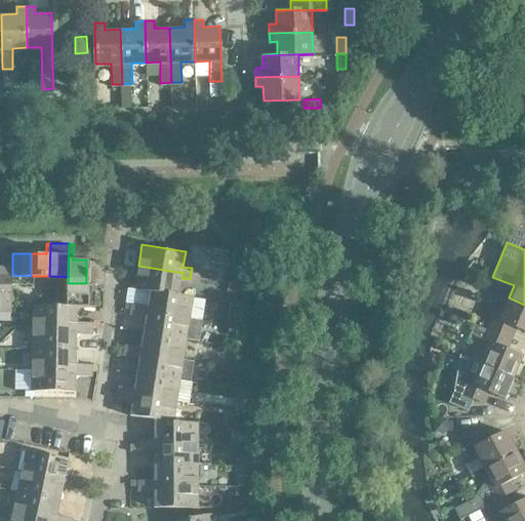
[(484,267),(473,258),(463,270),(475,278),(484,267)]
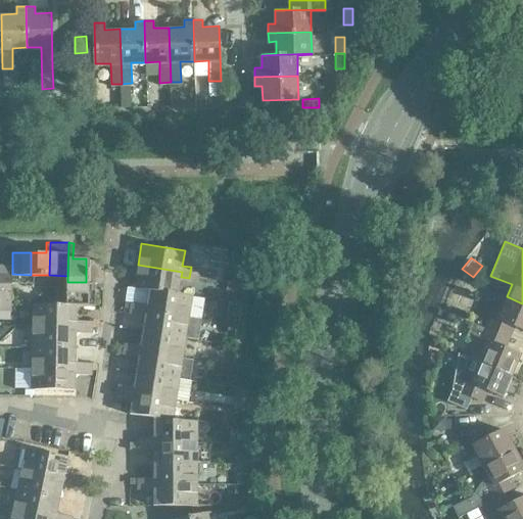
[(86,282),(89,282),(103,282),(103,258),(86,258),(86,282)]
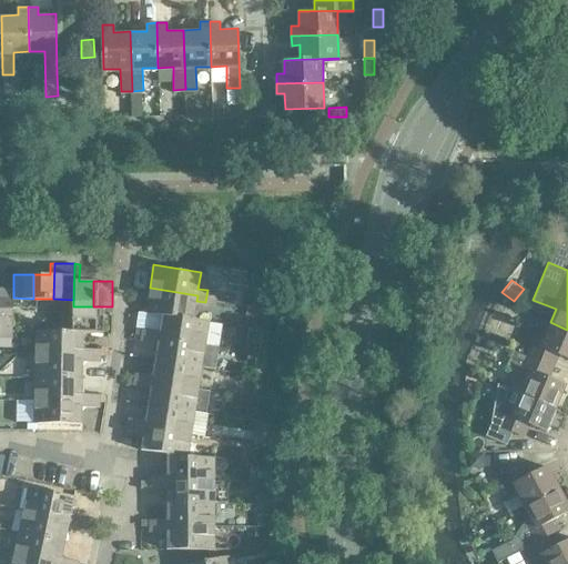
[(13,298),(13,288),(0,286),(0,334),(12,335),(13,298)]
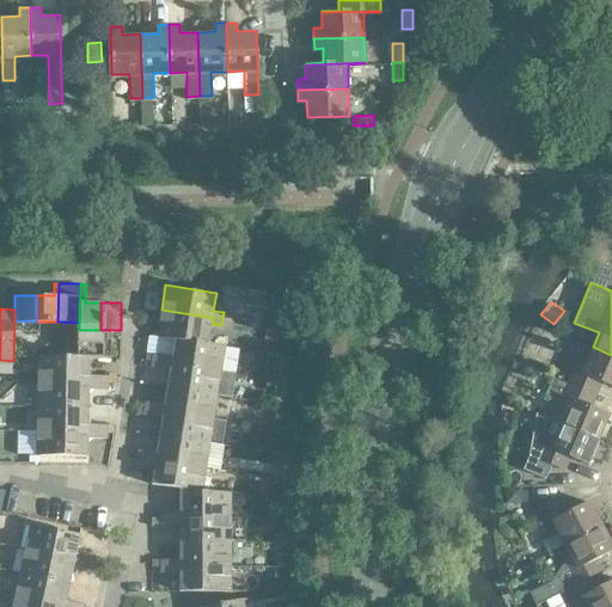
[(209,341),(212,324),(213,318),(161,310),(158,335),(173,338),(173,337),(208,342),(209,341)]
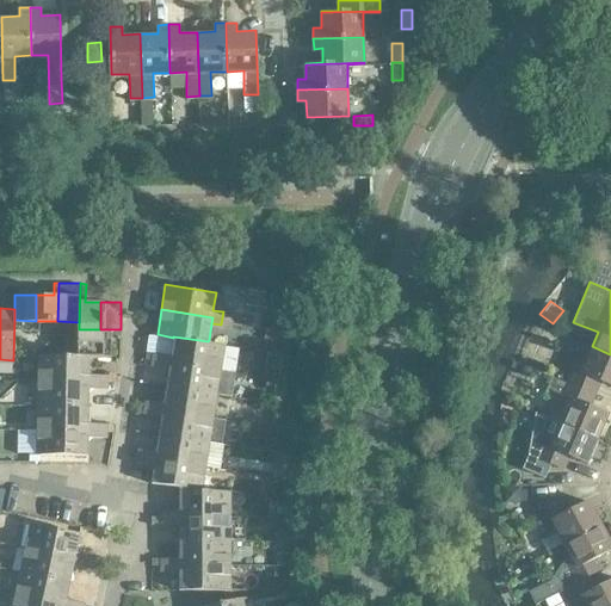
[(234,314),(223,311),(221,325),(232,327),(234,314)]
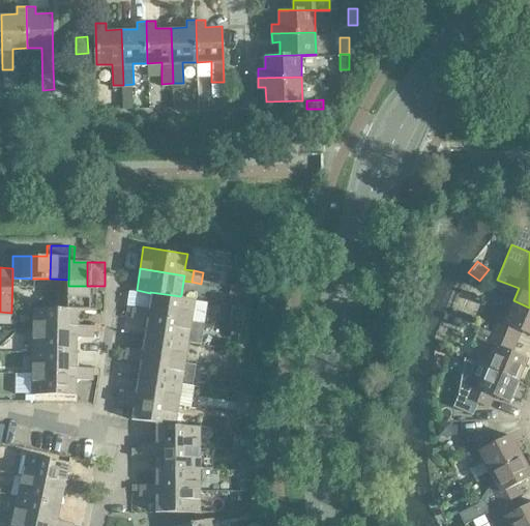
[(67,308),(78,308),(90,308),(90,286),(87,286),(68,286),(67,308)]
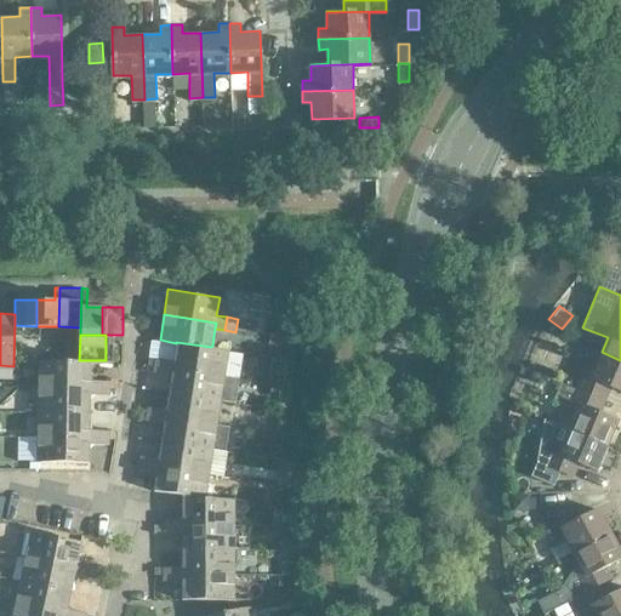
[(174,359),(165,358),(163,371),(172,372),(172,365),(224,374),(229,348),(212,346),(211,347),(176,342),(176,343),(174,359)]
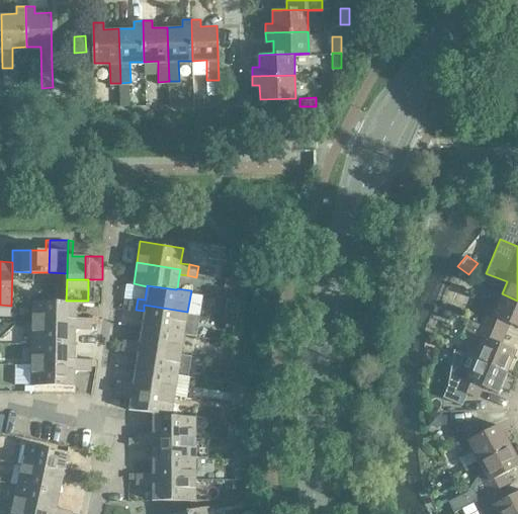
[(517,301),(502,293),(497,306),(490,303),(481,323),(505,333),(509,322),(517,325),(517,301)]
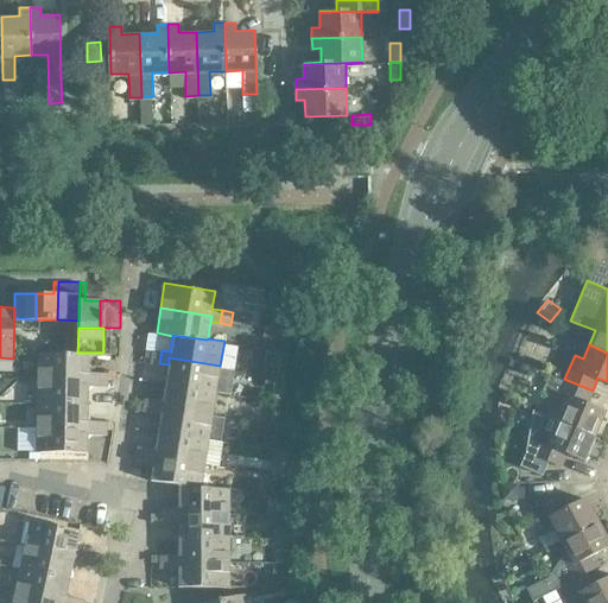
[(159,363),(162,350),(152,348),(150,361),(159,363)]
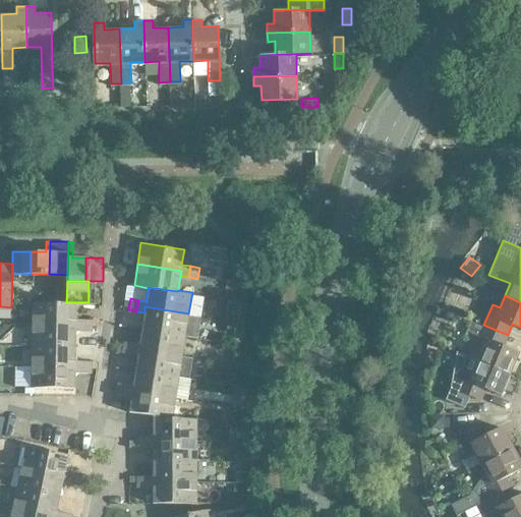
[(76,302),(66,302),(33,301),(33,323),(75,324),(76,318),(76,302)]
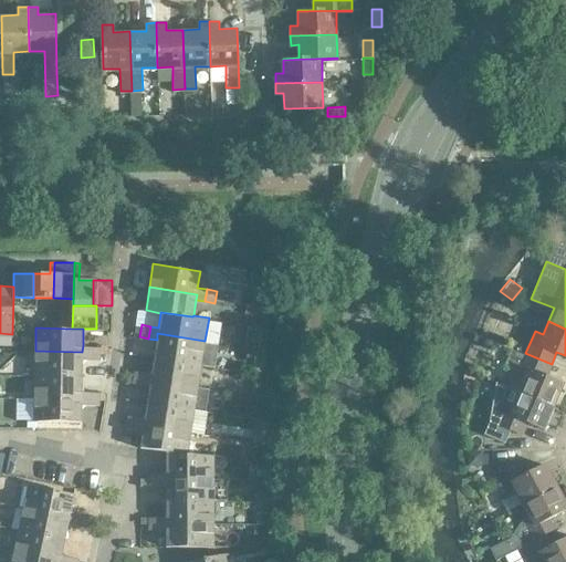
[(157,340),(154,356),(201,363),(205,341),(157,333),(157,340)]
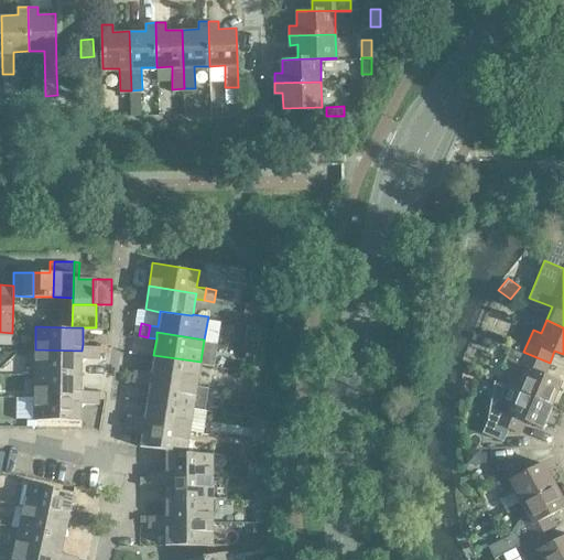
[(82,356),(90,357),(90,344),(83,344),(82,351),(35,350),(34,372),(82,373),(82,356)]
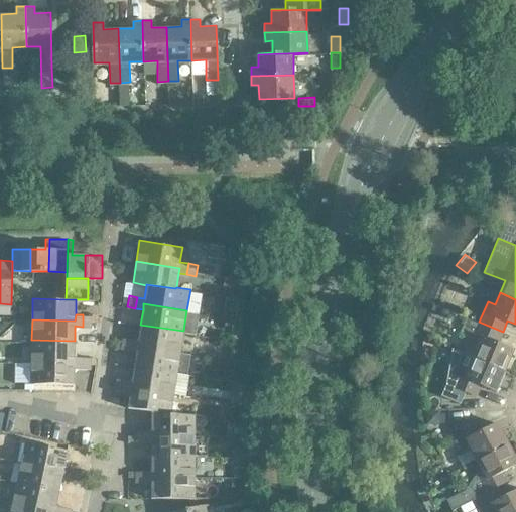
[(83,314),(83,327),(91,327),(91,314),(83,314)]
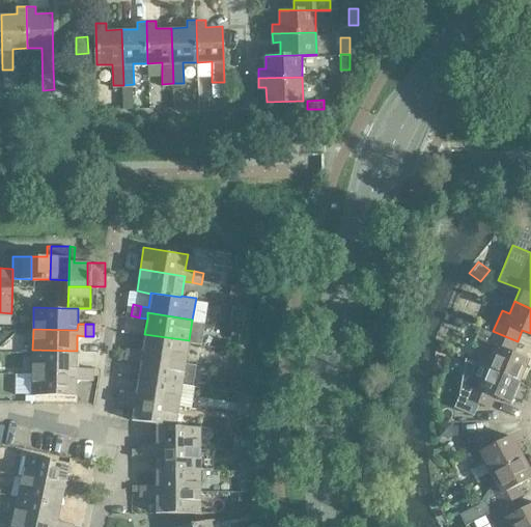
[(486,366),(520,381),(529,359),(512,352),(518,341),(493,331),(479,325),(472,342),(485,351),(492,354),(486,366)]
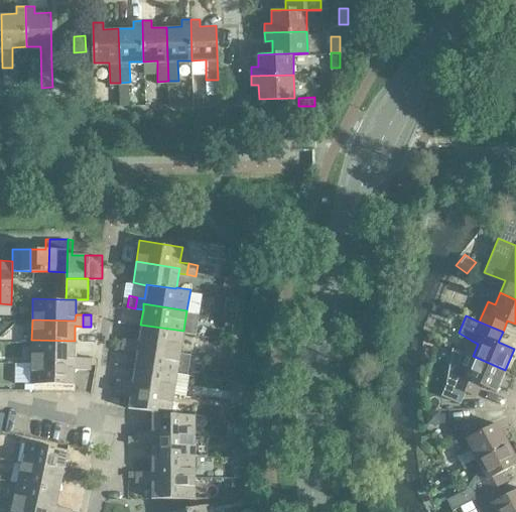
[(138,339),(131,338),(129,349),(136,350),(137,345),(180,351),(183,331),(140,325),(138,339)]
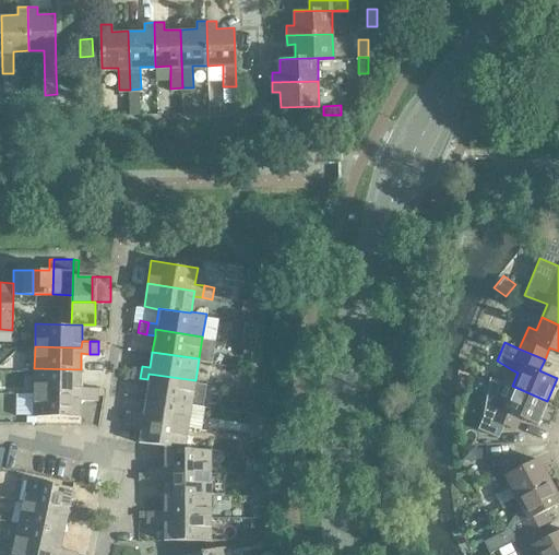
[(140,378),(142,366),(133,365),(131,377),(140,378)]
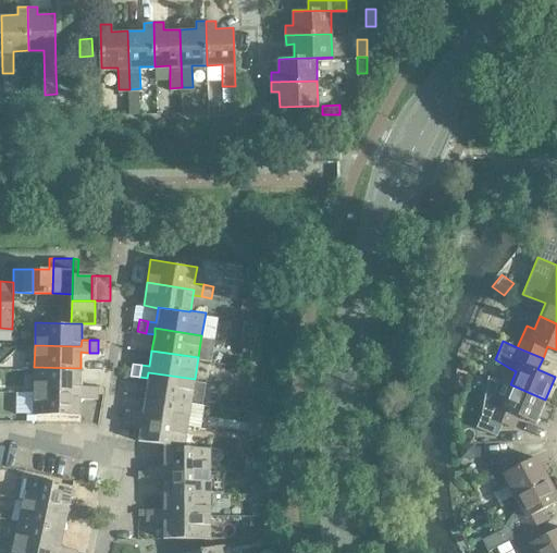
[(81,384),(81,368),(34,367),(33,389),(79,390),(81,384)]
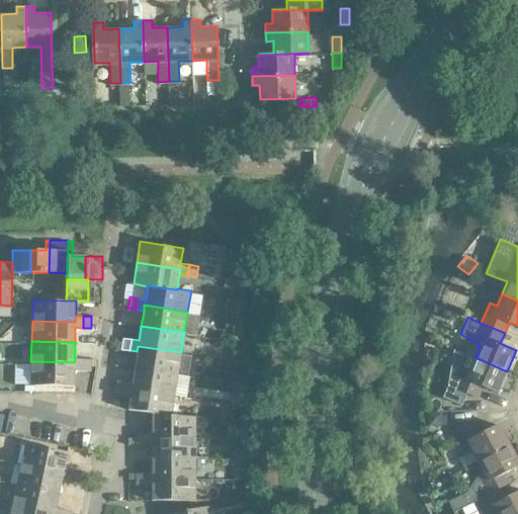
[(181,352),(138,346),(137,351),(135,366),(178,372),(178,373),(187,374),(190,354),(181,352)]
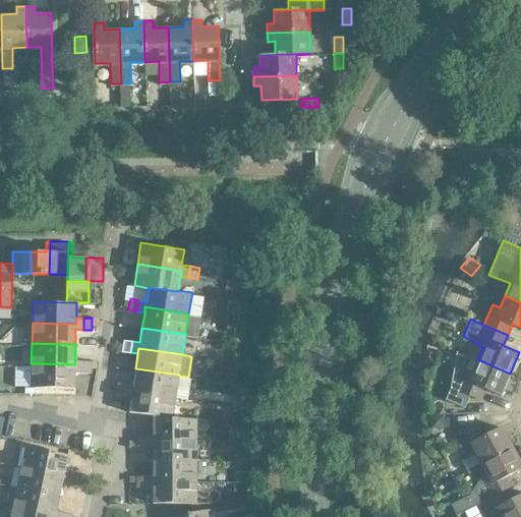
[(82,370),(82,359),(75,359),(74,364),(31,363),(31,386),(74,387),(74,370),(82,370)]
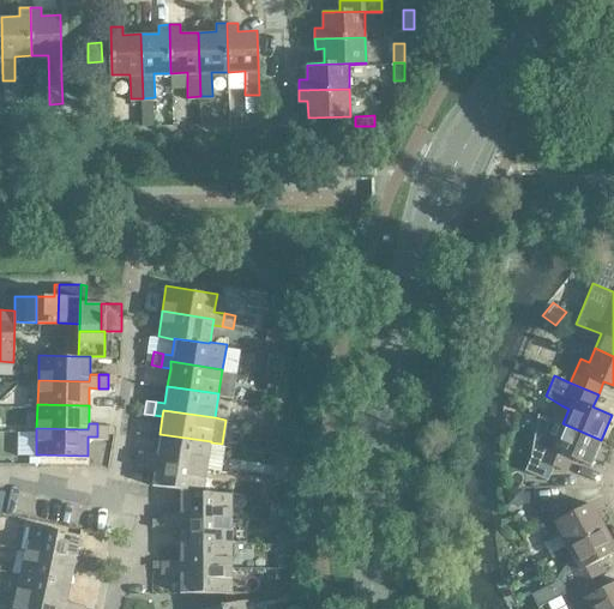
[(97,423),(97,436),(107,438),(108,423),(97,423)]
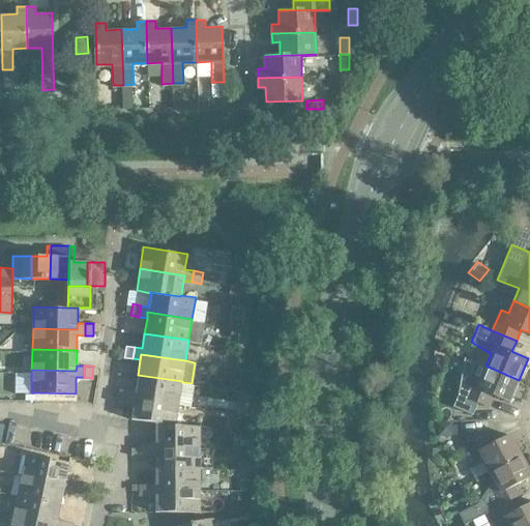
[(509,401),(519,380),(486,366),(480,377),(473,374),(465,395),(489,405),(494,393),(509,401)]
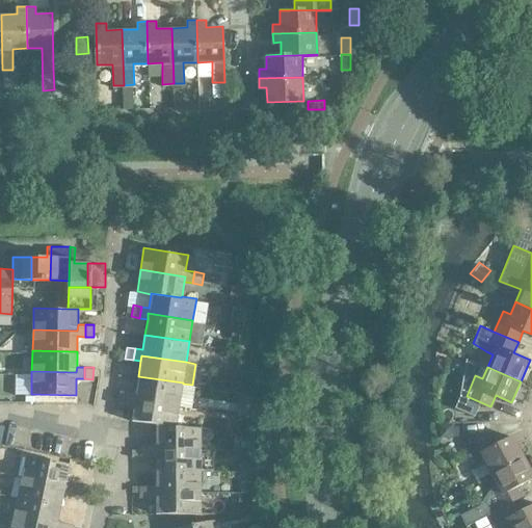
[(136,392),(129,390),(127,402),(134,403),(135,397),(180,404),(183,384),(183,383),(138,376),(136,392)]
